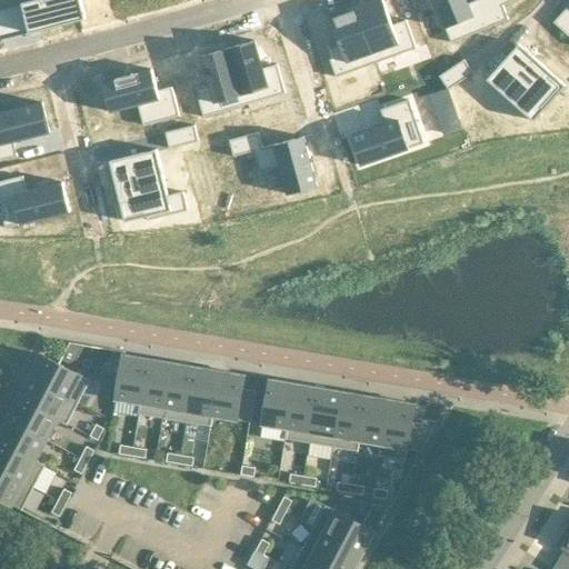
[(81,0),(28,0),(0,7),(0,39),(87,18),(81,0)]
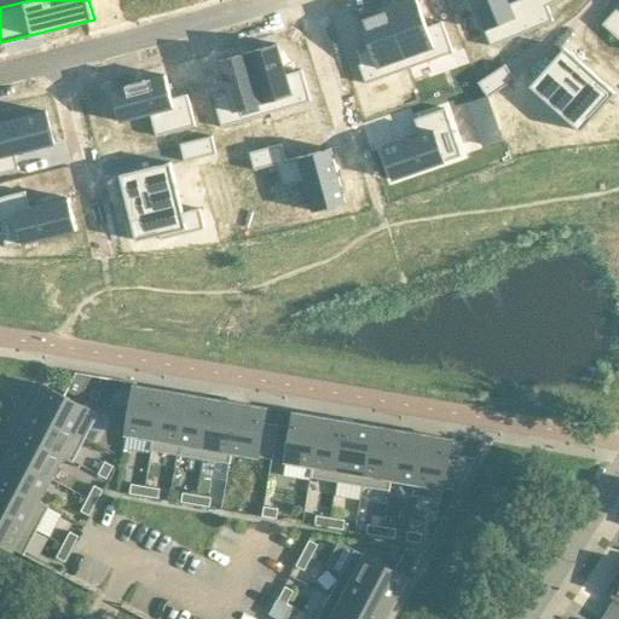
[(417,0),(406,0),(388,7),(410,68),(453,52),(443,21),(427,27),(417,0)]
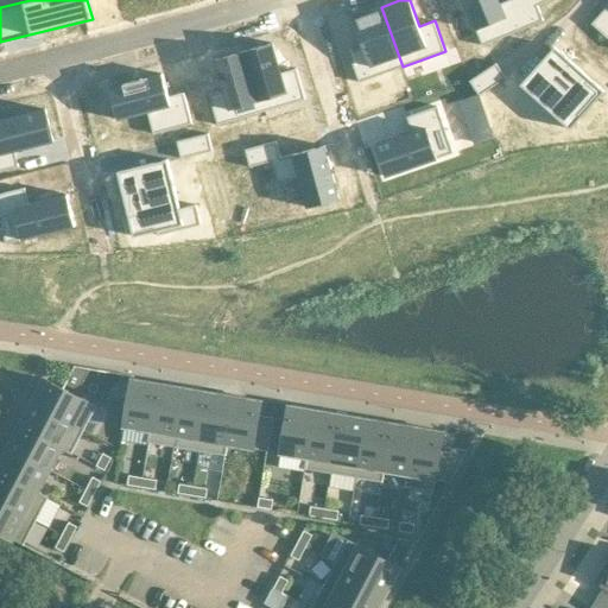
[(499,0),(463,0),(482,45),(527,27),(515,0),(507,0),(501,4),(499,0)]
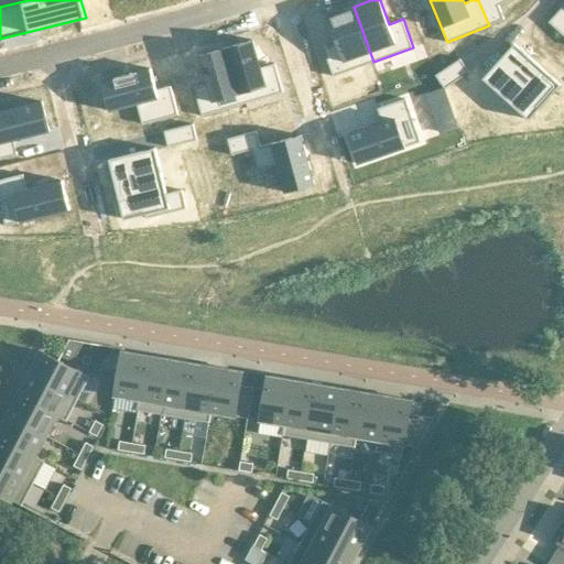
[(478,0),(489,25),(505,19),(499,4),(509,0),(478,0)]
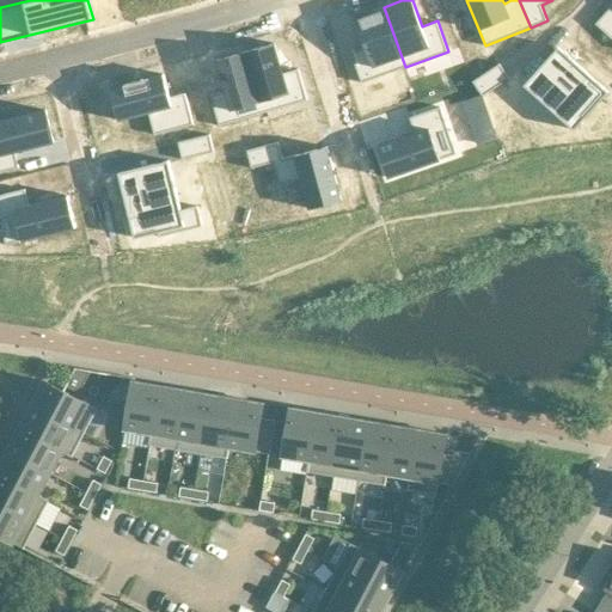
[(611,4),(595,23),(611,37),(611,4)]
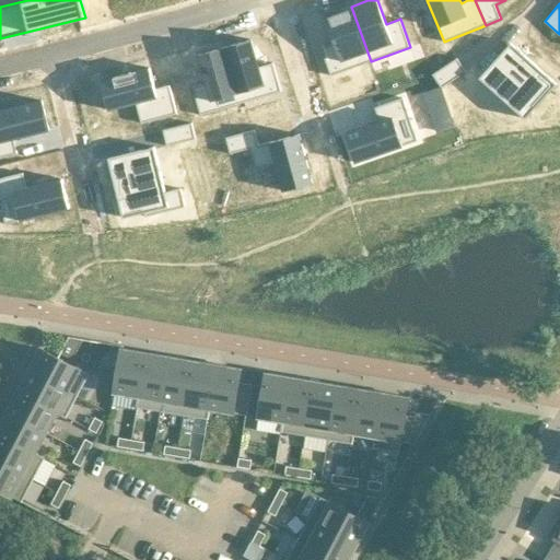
[(335,43),(321,47),(331,76),(371,61),(351,7),(325,15),(335,43)]
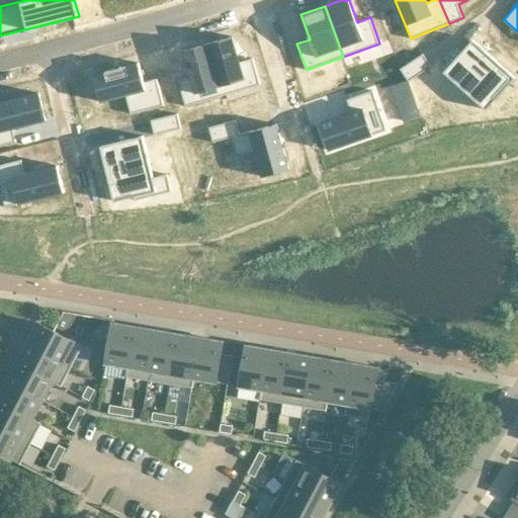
[(232,36),(207,44),(223,95),(260,84),(253,58),(240,62),(232,36)]
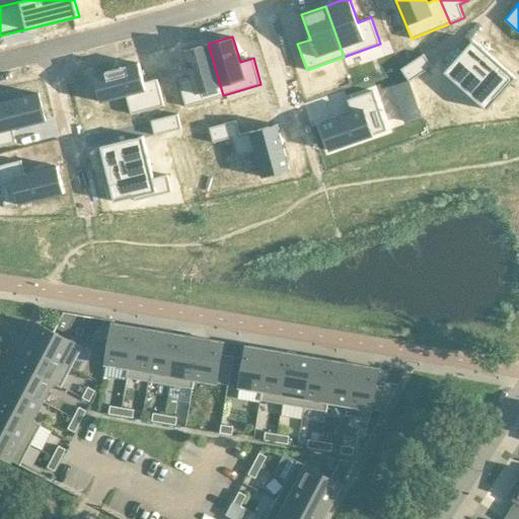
[(461,54),(445,72),(487,109),(516,77),(478,44),(473,40),(461,54)]
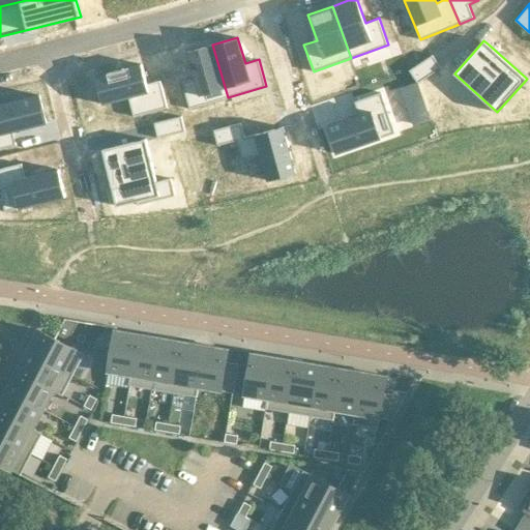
[(196,78),(182,82),(189,109),(228,97),(212,45),(187,52),(196,78)]
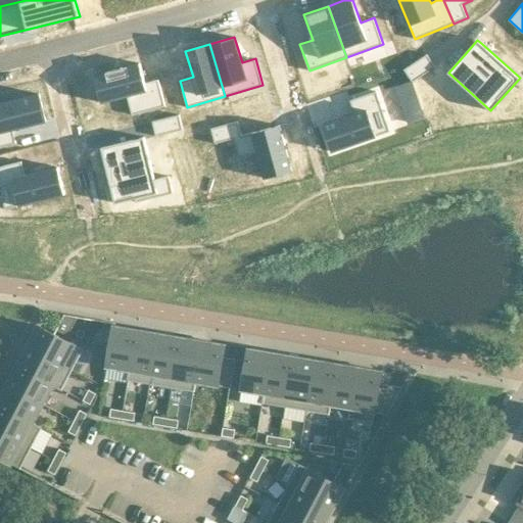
[(427,54),(403,69),(413,82),(435,66),(427,54)]
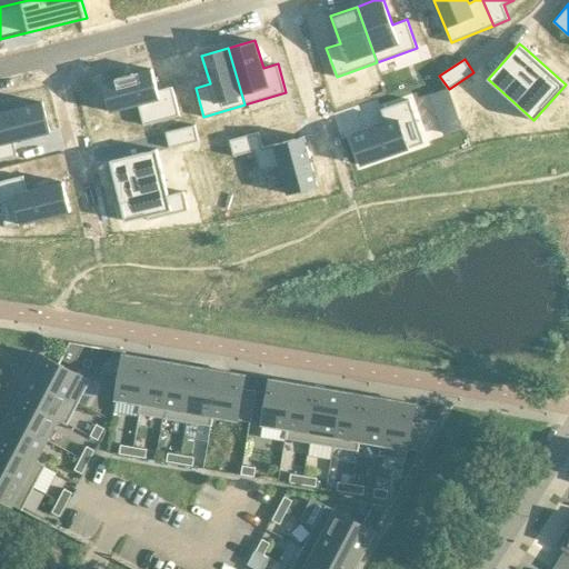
[(152,69),(102,82),(110,111),(138,103),(143,125),(180,116),(172,86),(158,90),(152,69)]
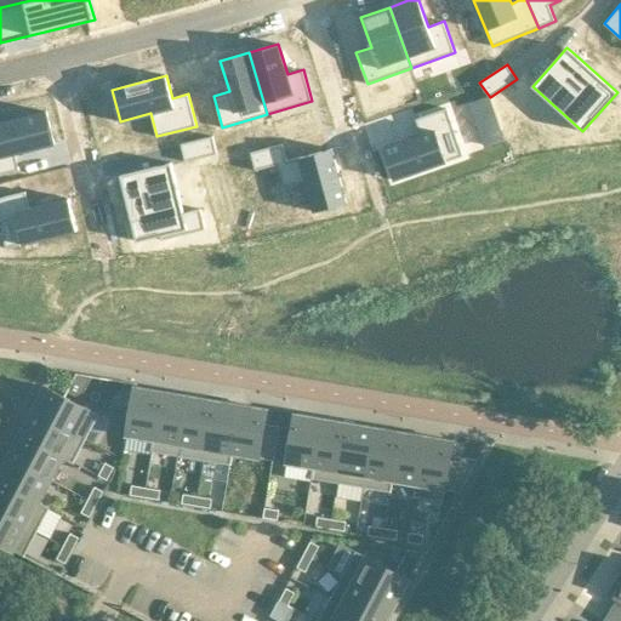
[(489,96),(471,103),(485,146),(503,140),(489,96)]
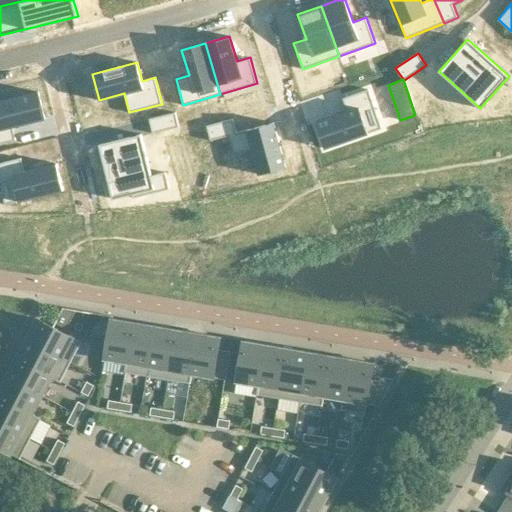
[(347,111),(316,122),(325,148),(382,128),(368,89),(343,98),(347,111)]
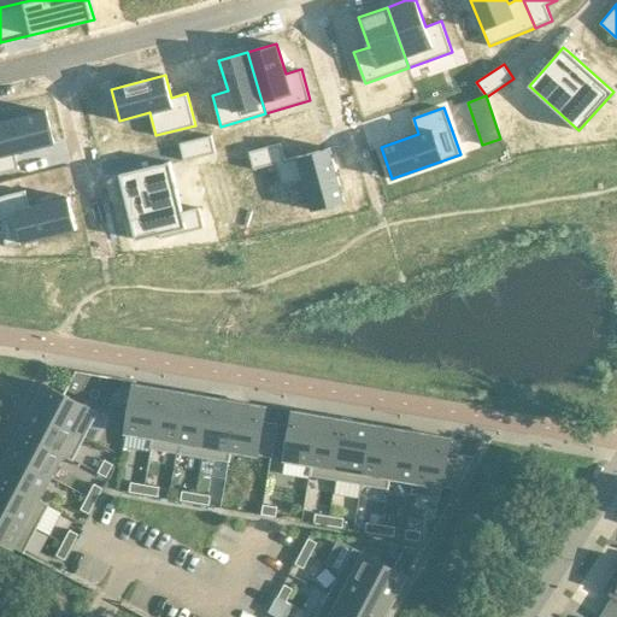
[(47,111),(0,122),(0,172),(19,169),(15,152),(54,142),(47,111)]
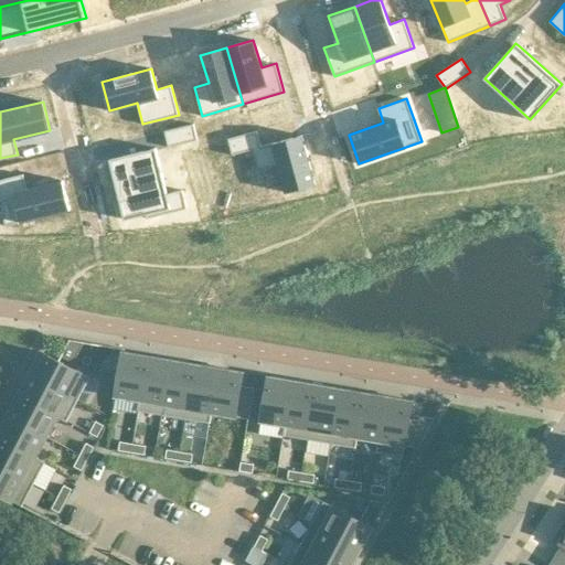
[(193,124),(164,130),(169,147),(198,140),(193,124)]
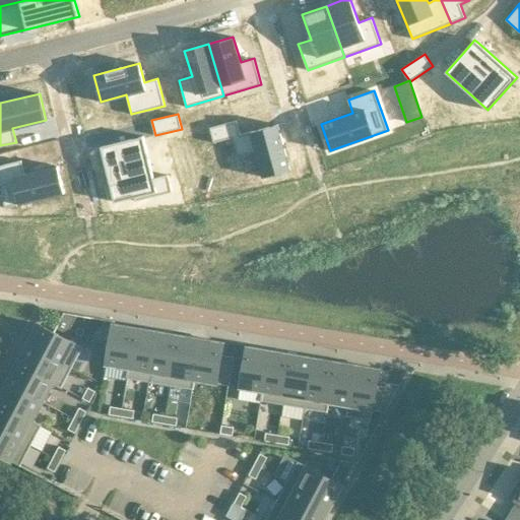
[(237,121),(210,128),(214,142),(233,137),(238,156),(257,151),(263,177),(290,170),(278,124),(240,134),(237,121)]
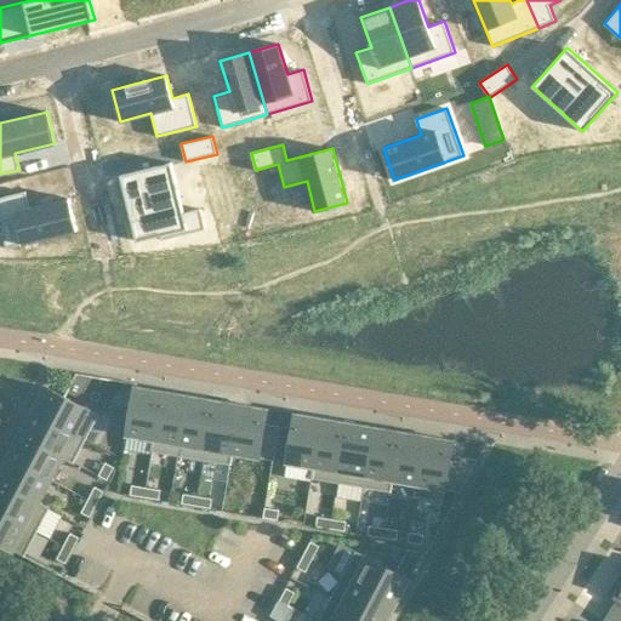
[(143,170),(120,175),(123,182),(137,241),(160,235),(161,240),(206,229),(200,209),(183,212),(171,163),(143,170)]
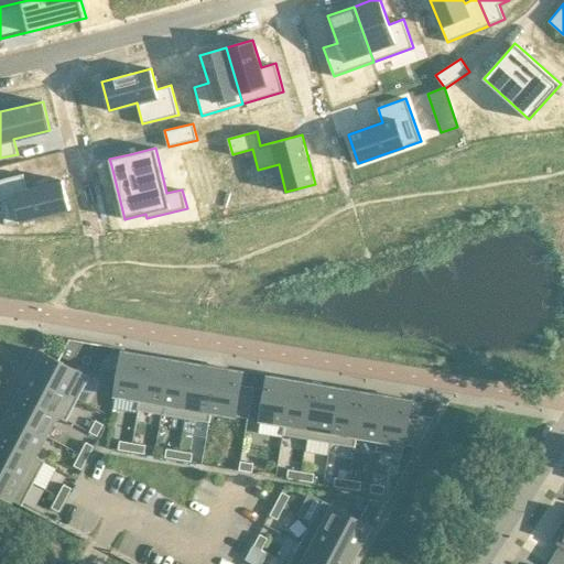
[(23,174),(0,179),(0,205),(4,225),(71,209),(63,180),(26,188),(23,174)]
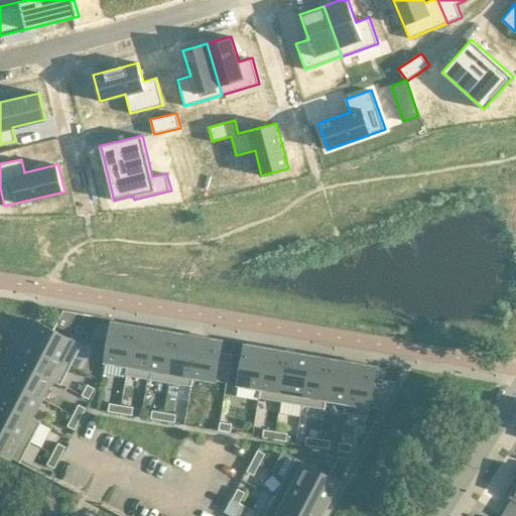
[(63,309),(55,325),(67,331),(77,311),(63,309)]
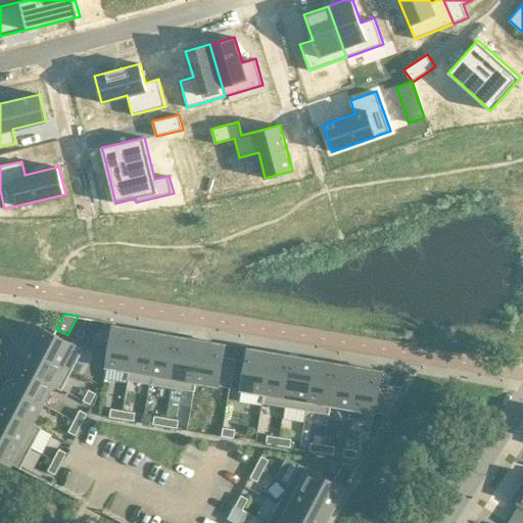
[(38,326),(28,346),(73,370),(77,362),(83,349),(38,325),(38,326)]
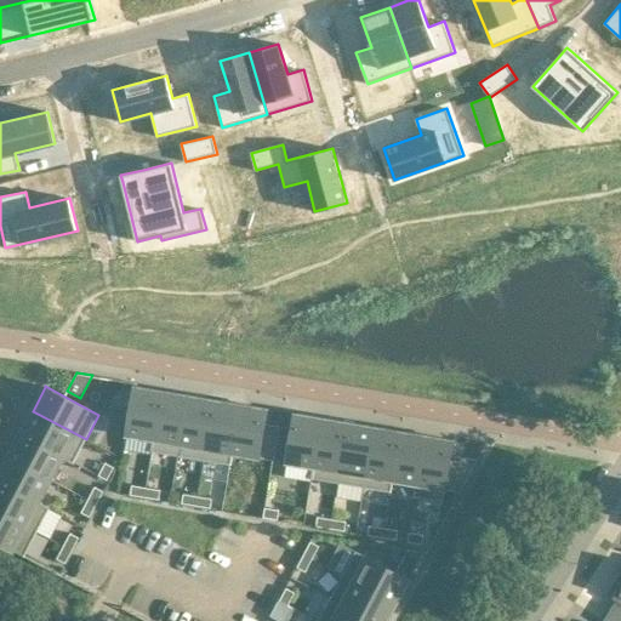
[(131,414),(127,436),(153,439),(161,392),(136,387),(131,414)]
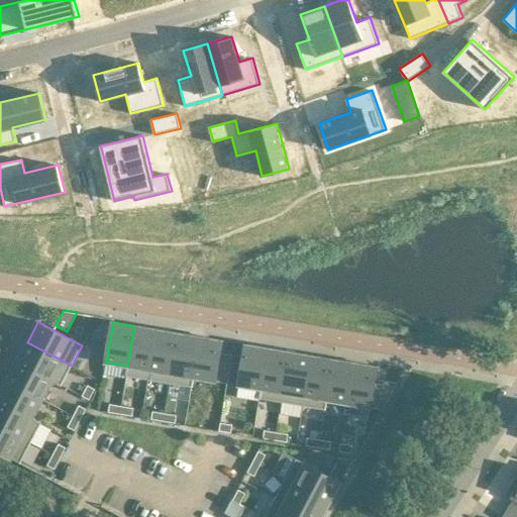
[(127,366),(125,376),(147,380),(147,379),(157,329),(135,326),(134,326),(127,366)]
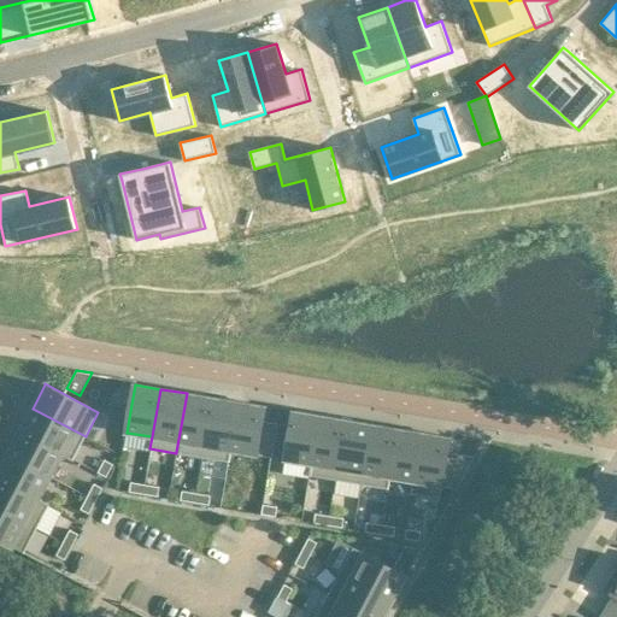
[(176,452),(176,453),(203,457),(213,398),(212,398),(187,393),(176,452)]
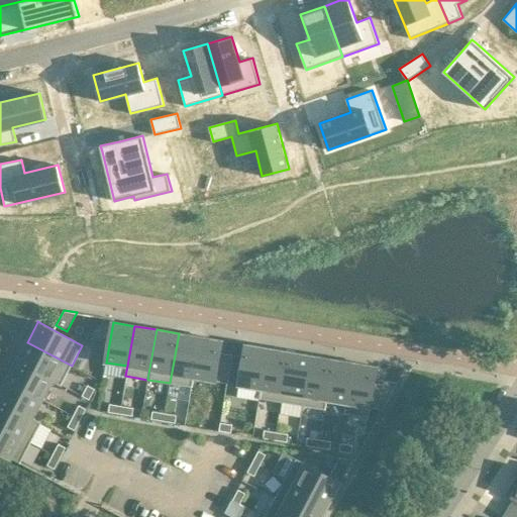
[(170,383),(192,387),(194,377),(201,337),(200,337),(179,333),(170,383)]
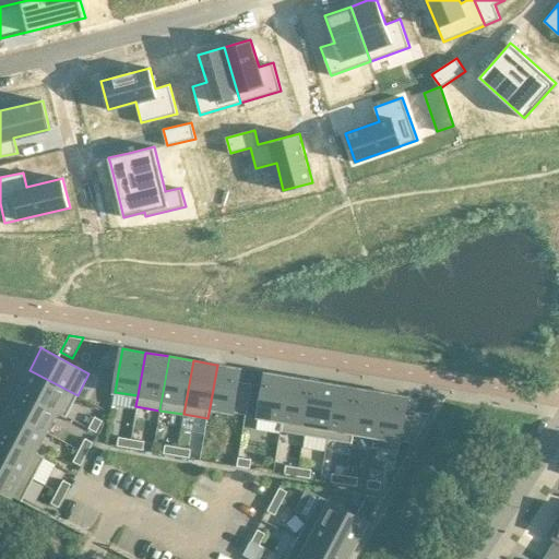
[(217,365),(210,407),(222,409),(247,414),(252,383),(250,383),(238,381),(240,368),(217,365)]
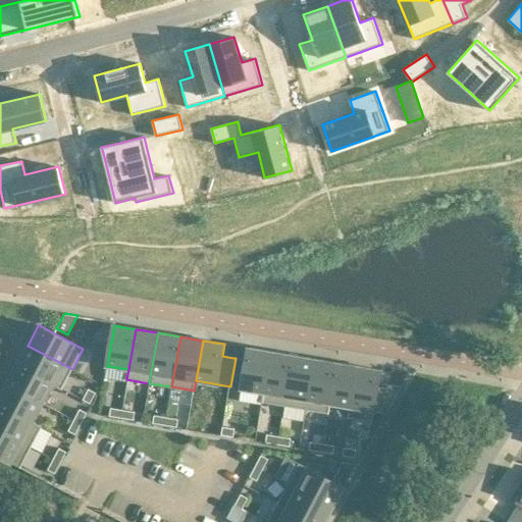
[(17,365),(16,366),(53,384),(61,389),(62,388),(72,369),(28,346),(17,365)]
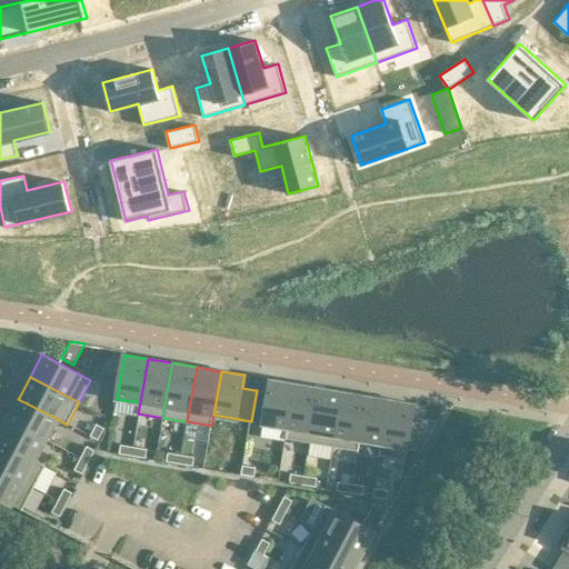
[(270,379),(263,423),(287,428),(295,383),(270,379)]
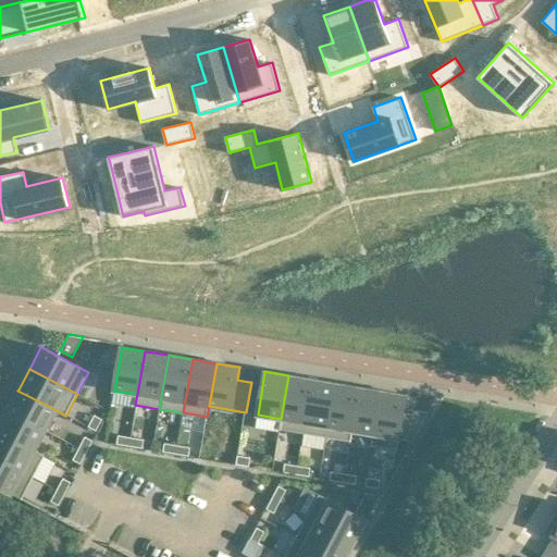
[(281,419),(279,429),(302,433),(312,380),(288,375),(281,419)]
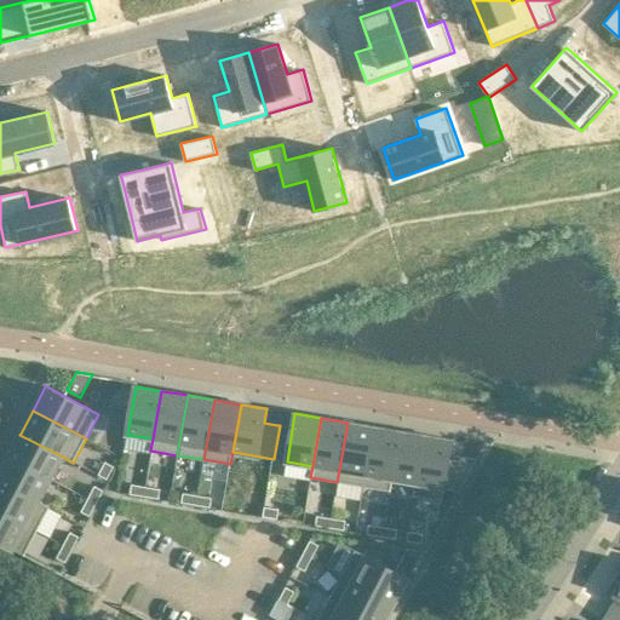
[(337,482),(363,487),(363,486),(374,426),(373,426),(349,423),(348,423),(337,482)]
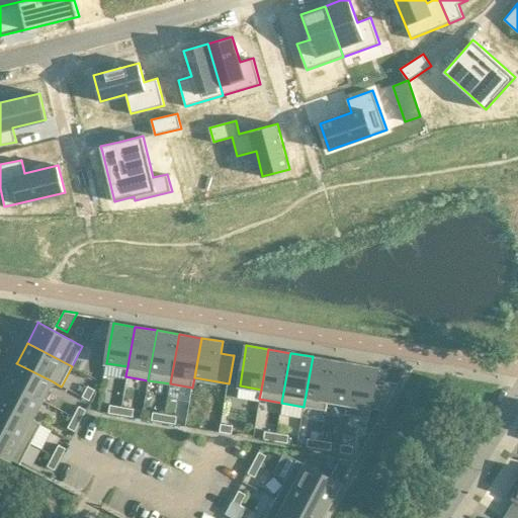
[(304,406),(304,407),(326,410),(328,401),(335,360),(334,360),(313,356),(304,406)]
